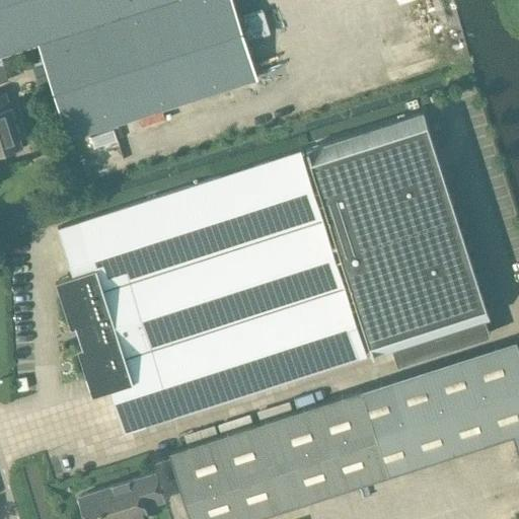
[(0,0),(0,54),(38,42),(164,0),(0,0)]
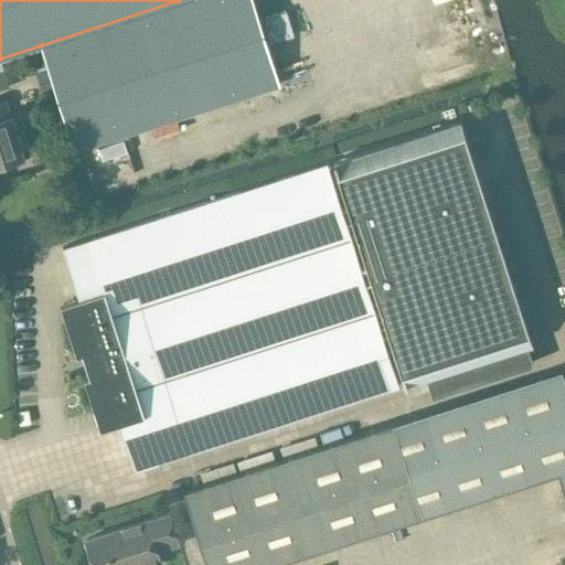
[(252,0),(179,0),(41,45),(75,149),(279,84),(252,0)]
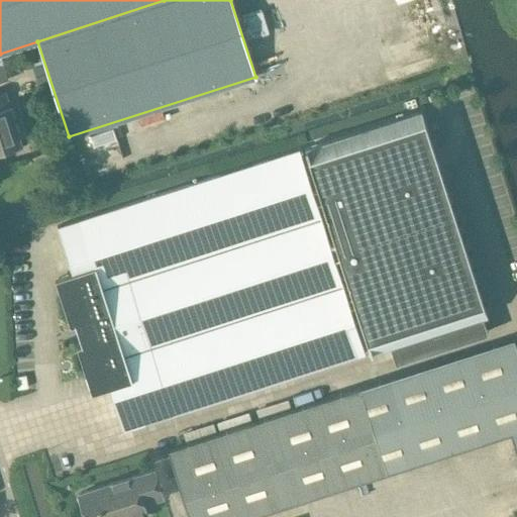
[(50,80),(44,64),(33,68),(38,84),(50,80)]
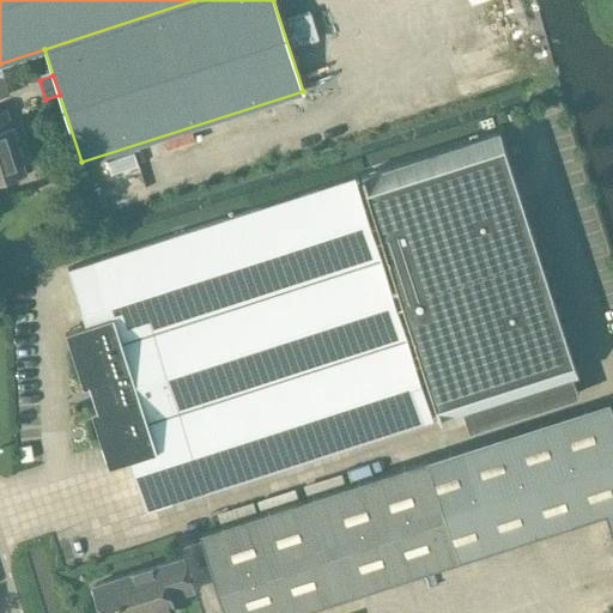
[(0,171),(0,167),(23,159),(4,109),(0,109),(0,176),(1,176),(0,171)]
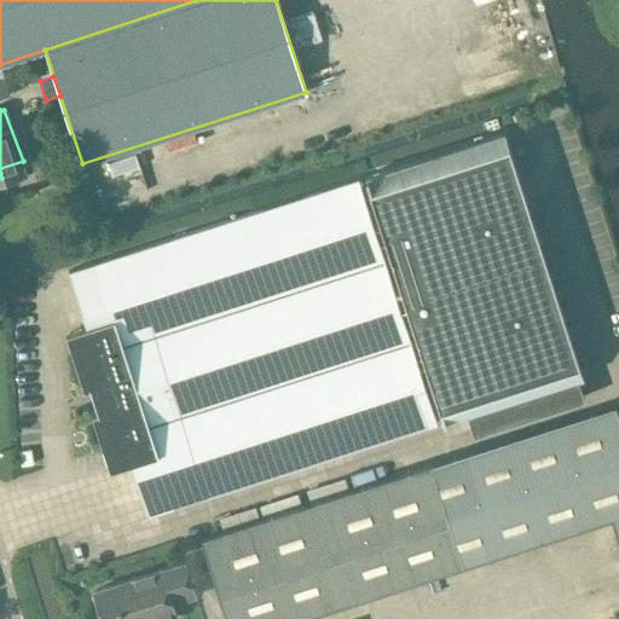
[(504,131),(365,175),(370,189),(370,190),(439,408),(444,423),(467,416),(577,381),(583,379),(577,363),(508,144),(504,131)]
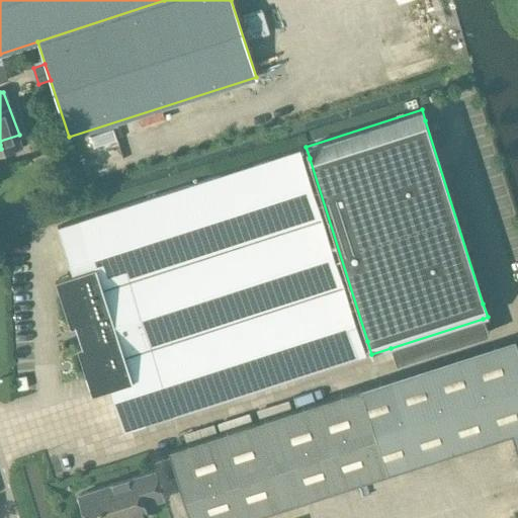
[(103,390),(109,387),(124,433),(135,429),(365,355),(299,151),(69,226),(58,229),(73,273),(67,275),(81,322),(86,321),(93,341),(88,343),(103,390)]
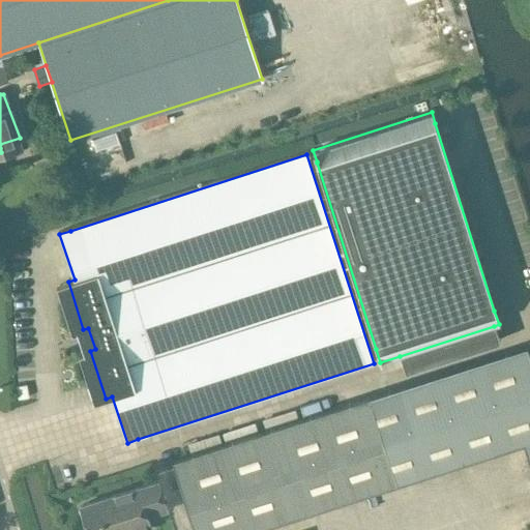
[(529,353),(528,348),(173,462),(195,529),(252,529),(524,443),(529,462),(529,353)]
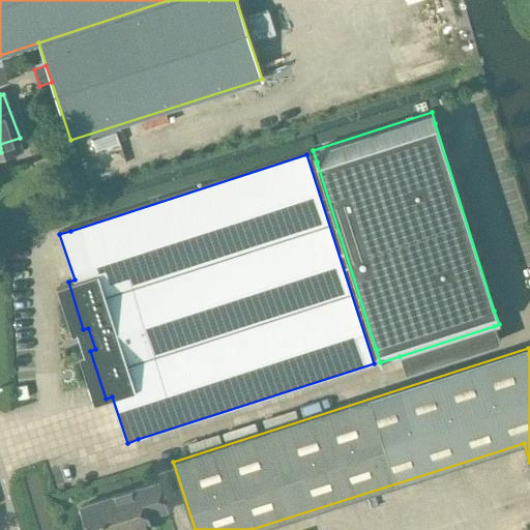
[(147,511),(165,505),(157,481),(81,506),(88,529),(128,529),(135,528),(135,529),(149,529),(151,529),(147,511)]
